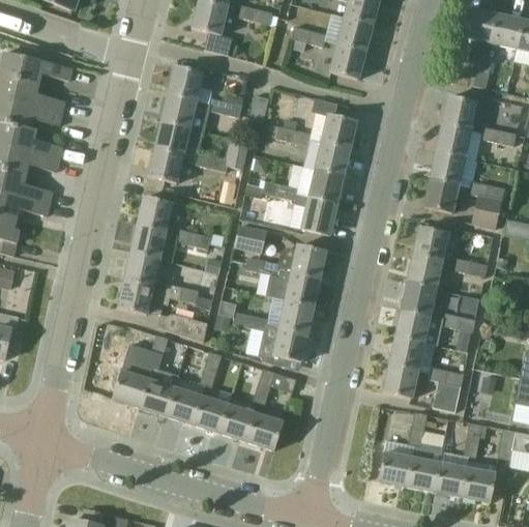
[(39,0),(74,11),(77,0),(39,0)]
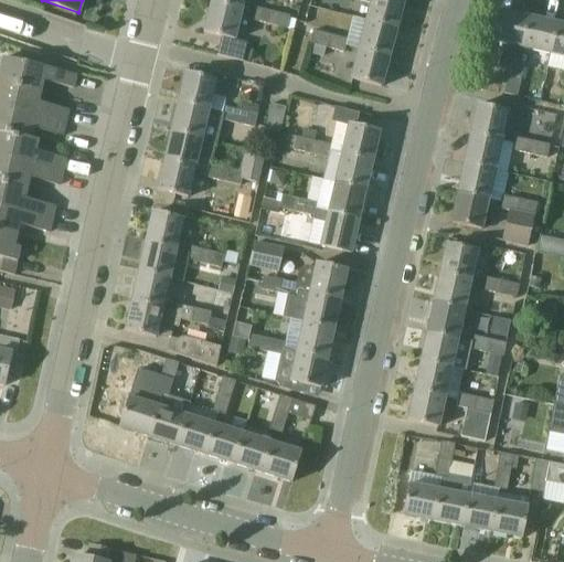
[(364,0),(372,2),(368,18),(397,27),(404,0),(364,0)]
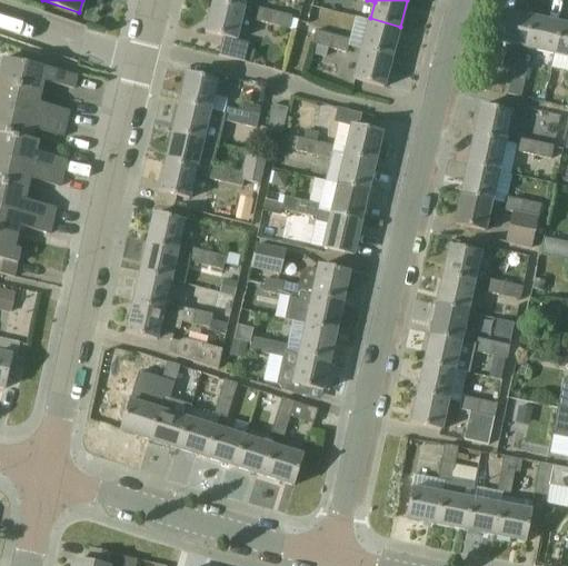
[(245,8),(213,1),(207,30),(223,35),(219,52),(245,59),(249,40),(237,38),(245,8)]
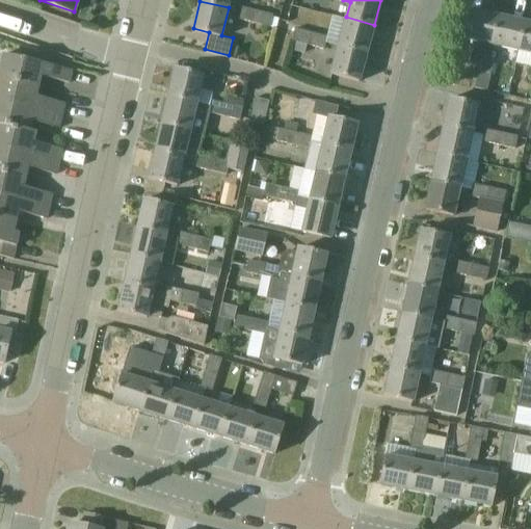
[(255,21),(258,8),(242,4),(239,17),(255,21)]
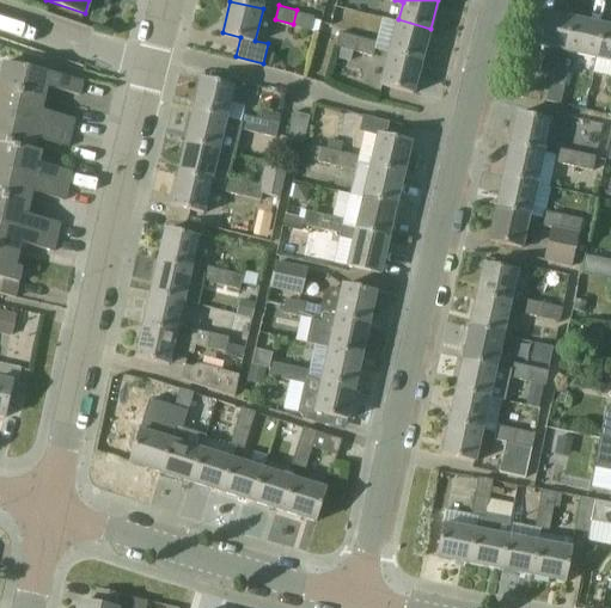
[(297,10),(293,24),(312,29),(316,14),(297,10)]
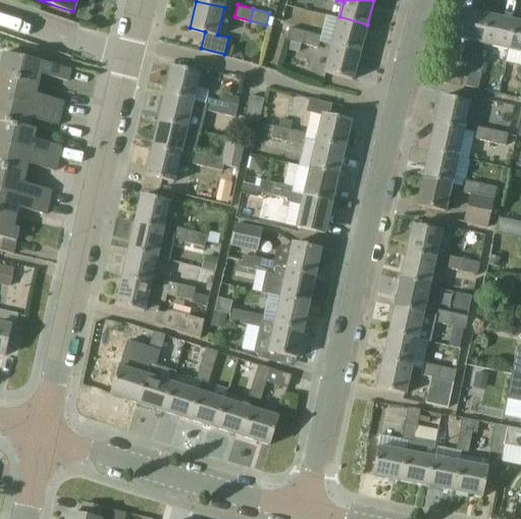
[(470,68),(482,70),(485,55),(479,54),(482,42),(488,13),(461,8),(455,36),(467,38),(462,60),(471,62),(470,68)]
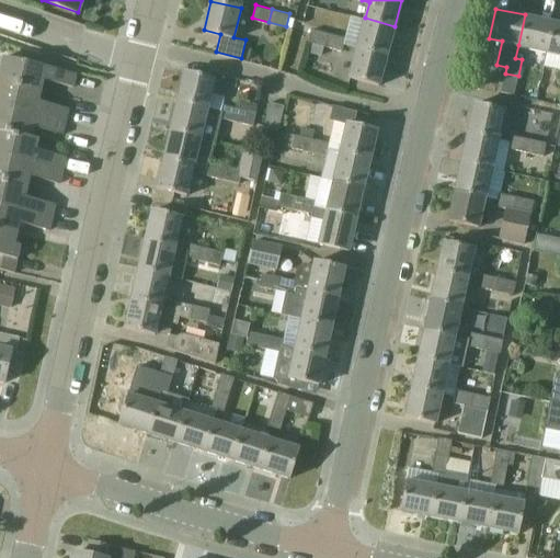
[(525,14),(518,45),(548,52),(555,21),(525,14)]
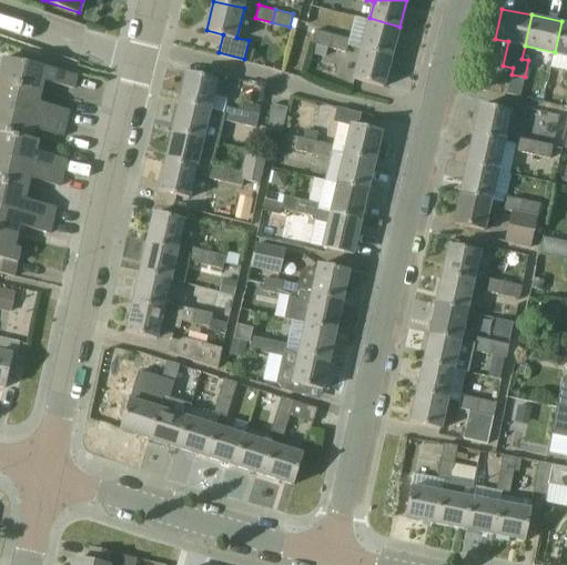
[(400,27),(370,18),(362,48),(392,56),(400,27)]
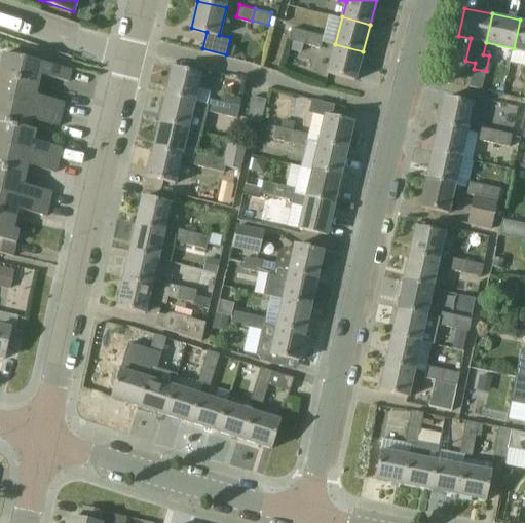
[(524,21),(520,20),(514,48),(524,50),(524,21)]
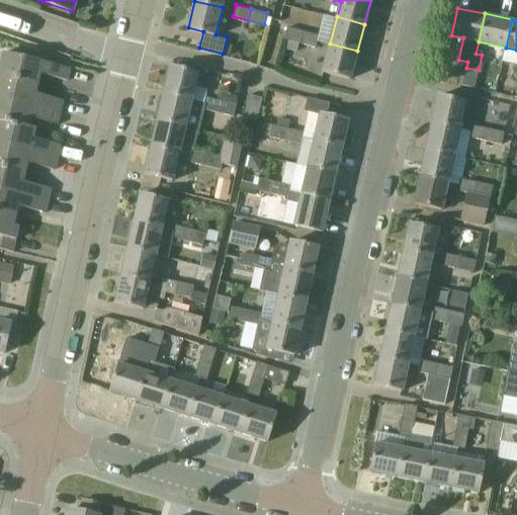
[(300,41),(302,41),(304,29),(288,25),(285,37),(288,38),(300,41)]
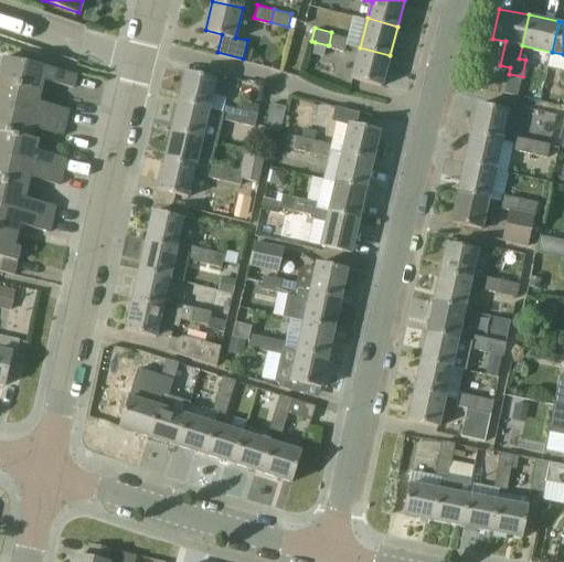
[(348,44),(349,38),(331,32),(329,45),(346,50),(347,44),(348,44)]
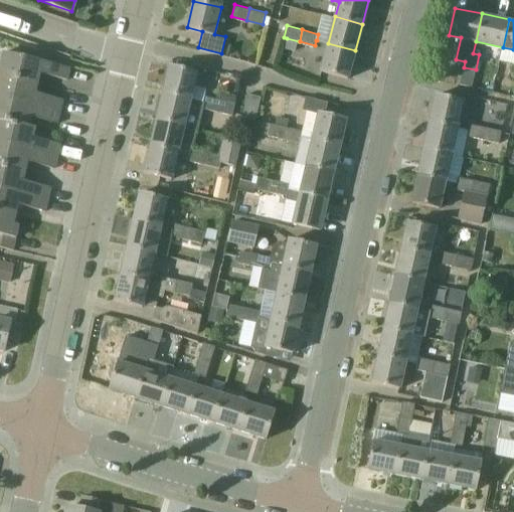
[(296,50),(299,41),(287,38),(285,47),(296,50)]
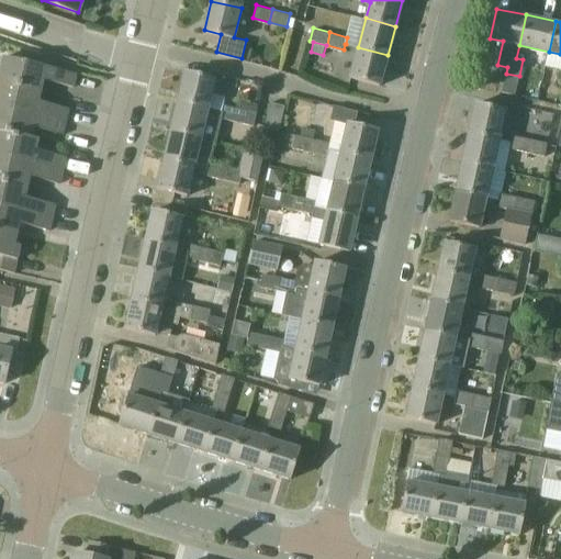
[(380,84),(388,55),(358,47),(350,76),(380,84)]
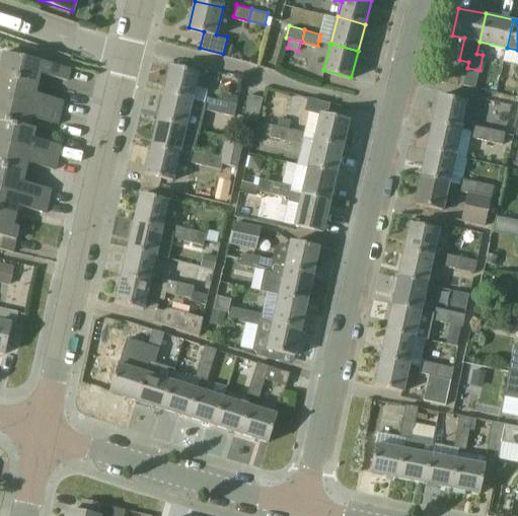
[(4,52),(0,68),(0,73),(39,82),(41,72),(69,78),(71,66),(4,52)]
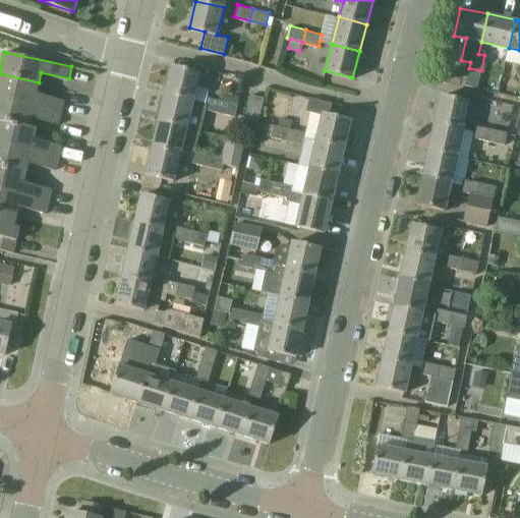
[(166,92),(193,99),(199,71),(172,65),(166,92)]
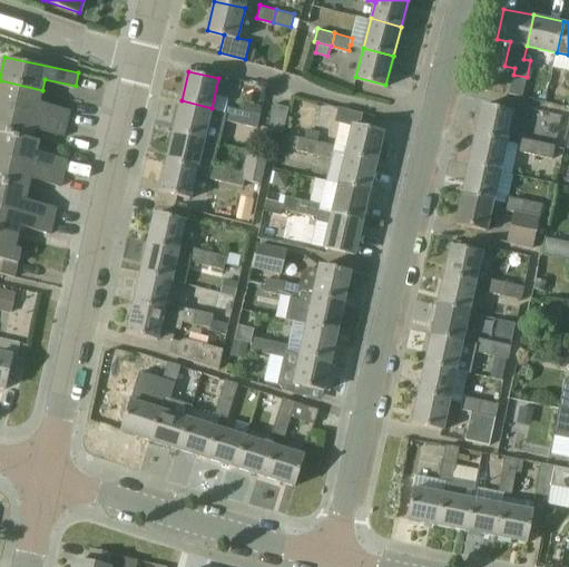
[(522,95),(527,77),(513,75),(509,91),(522,95)]
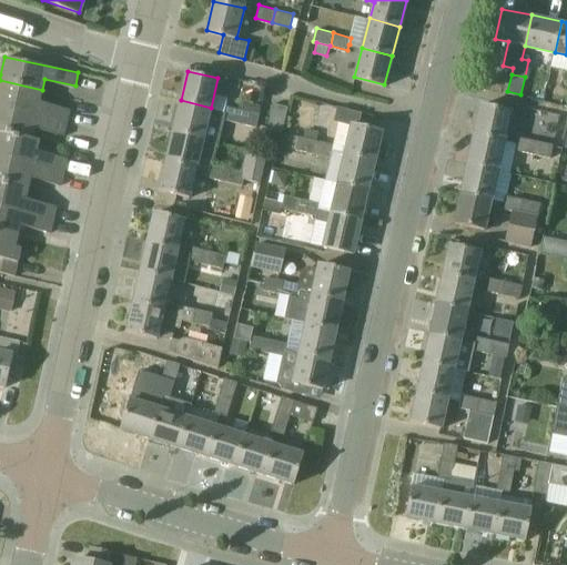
[(0,80),(0,106),(67,121),(70,108),(40,101),(42,90),(0,80)]
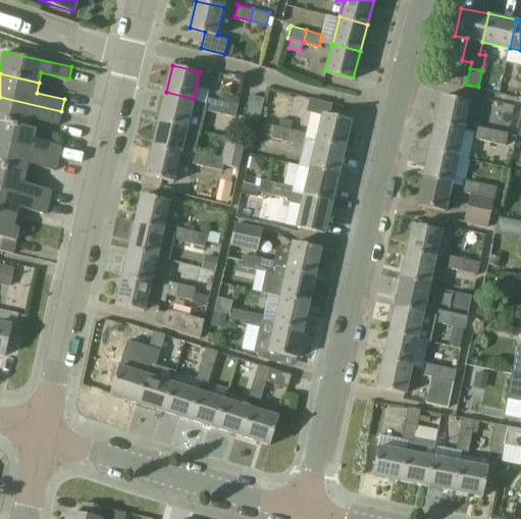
[(194,99),(166,92),(159,119),(202,128),(207,108),(208,102),(205,101),(194,99)]
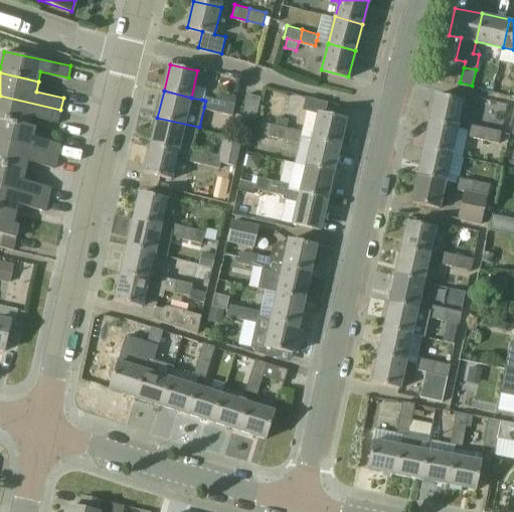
[(248,92),(243,112),(242,116),(255,119),(263,96),(248,92)]
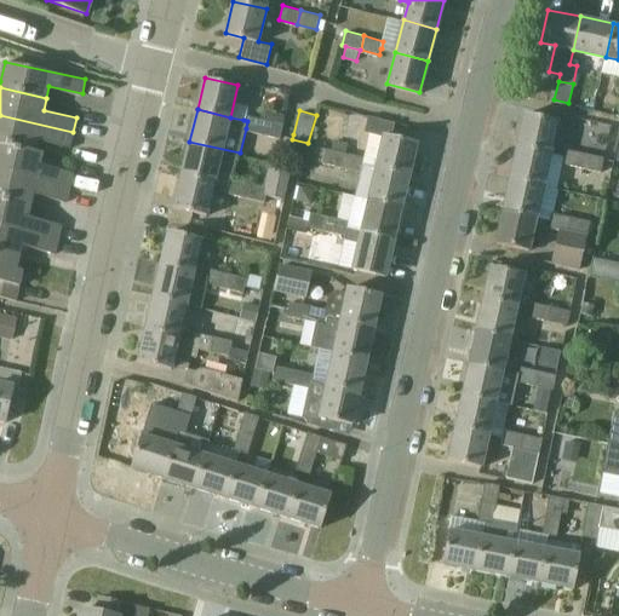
[(569,149),(572,139),(555,136),(559,120),(525,113),(519,145),(551,153),(566,155),(567,149),(569,149)]
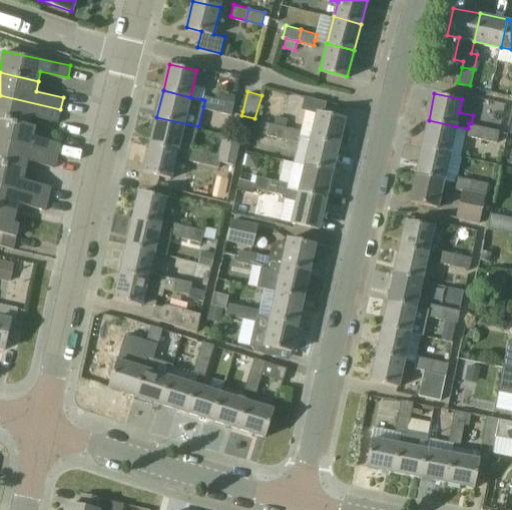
[(218,97),(203,94),(201,99),(204,100),(203,106),(216,109),(218,97)]
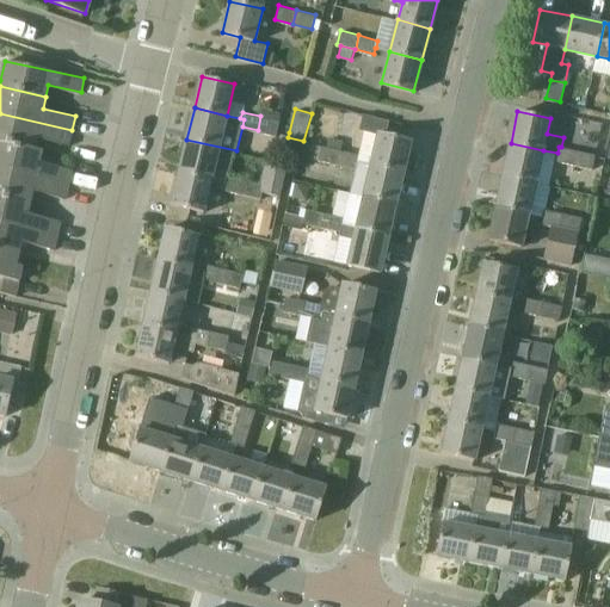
[(0,138),(35,148),(36,137),(69,144),(72,130),(0,113),(0,138)]
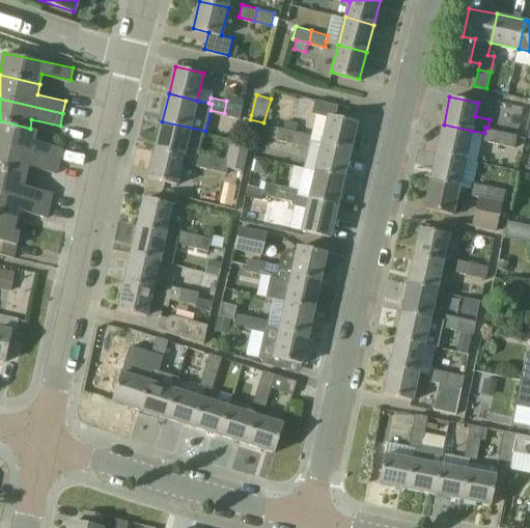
[(329,116),(323,142),(351,149),(358,121),(336,116),(339,104),(315,99),(312,112),(329,116)]
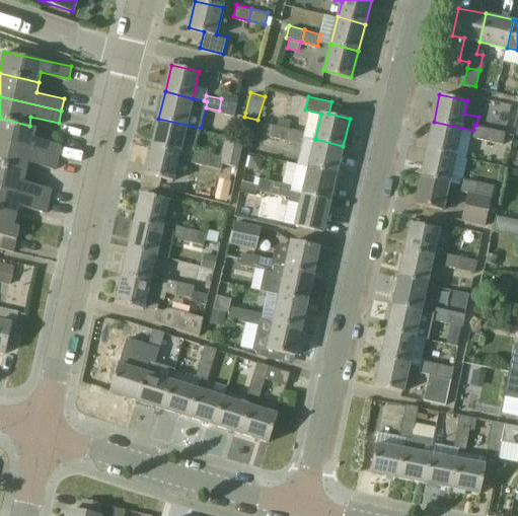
[(221,98),(219,111),(234,115),(237,102),(221,98)]
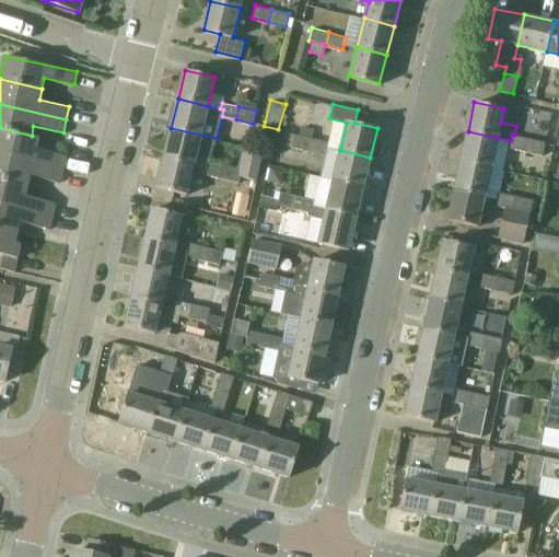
[(0,127),(0,153),(63,167),(67,154),(36,148),(38,137),(32,136),(0,127)]
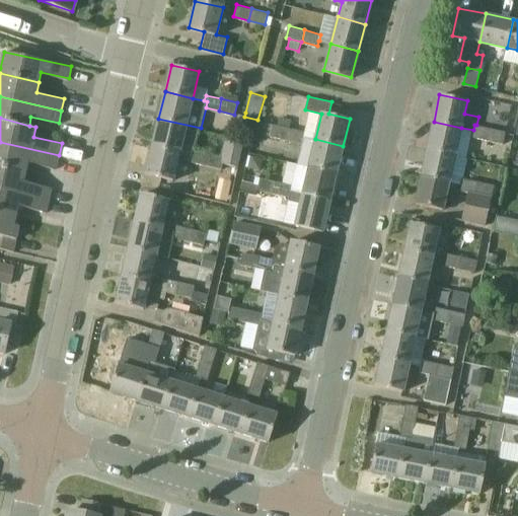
[(201,128),(158,119),(152,145),(179,152),(192,154),(193,148),(196,149),(201,128)]
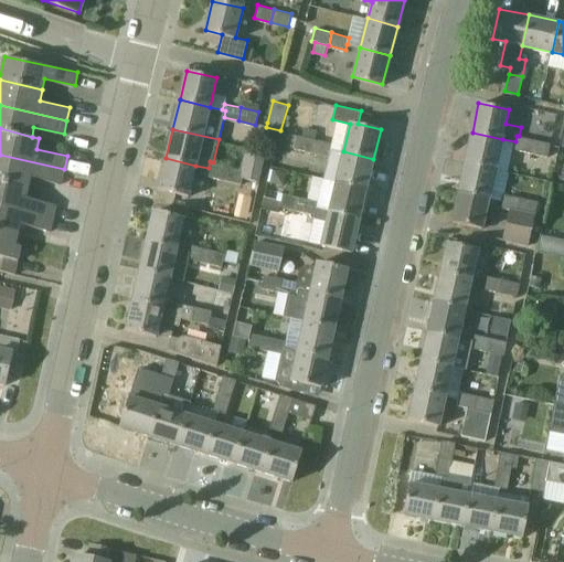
[(502,139),(472,133),(466,161),(496,168),(502,139)]
